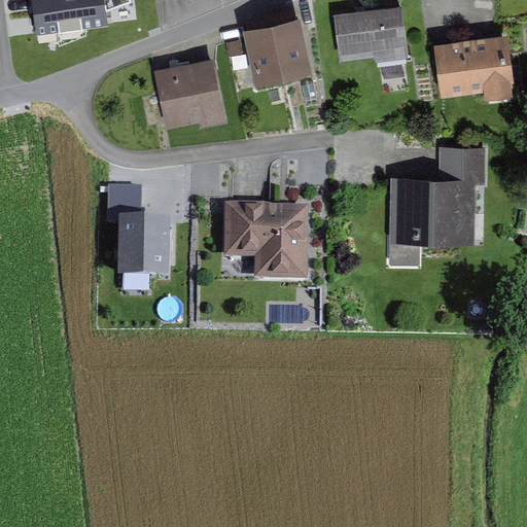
[(30,0),(35,31),(109,22),(106,0),(30,0)]
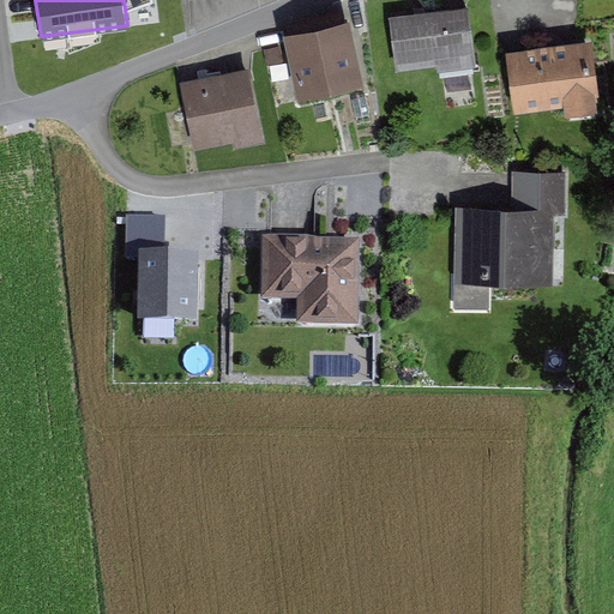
[(465,5),(389,17),(395,64),(473,52),(465,5)]
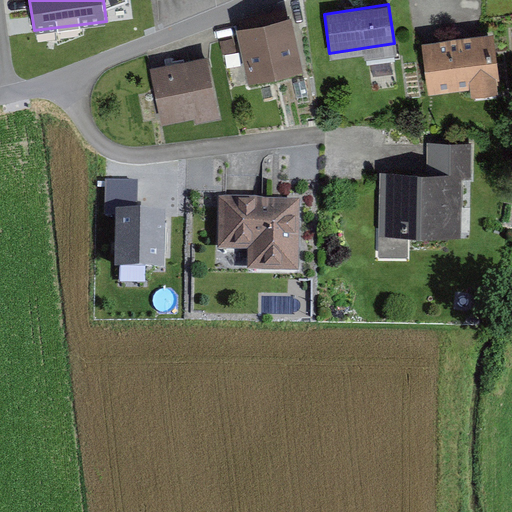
[(294,14),(236,27),(247,80),(306,68),(294,14)]
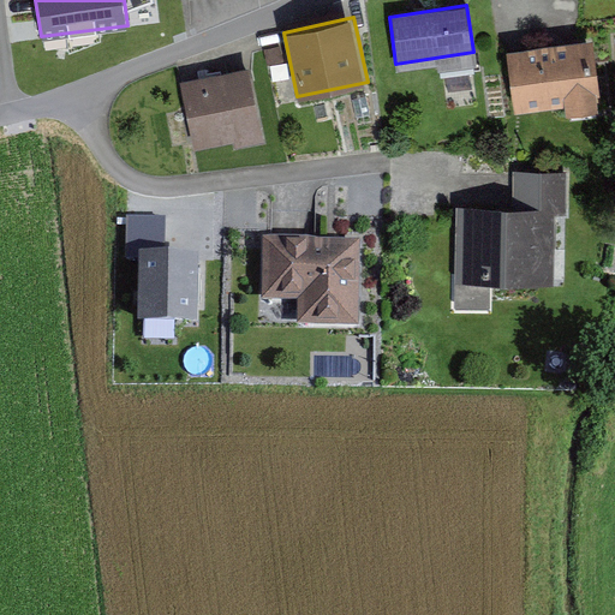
[(595,40),(507,53),(517,112),(603,99),(595,40)]
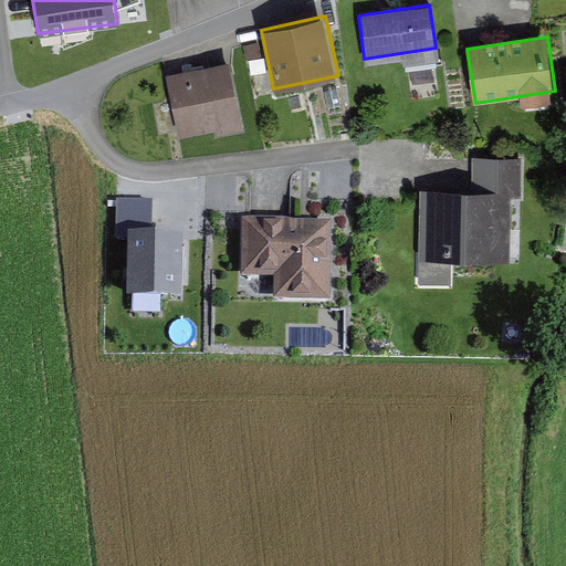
[(228,63),(168,75),(181,137),(241,124),(228,63)]
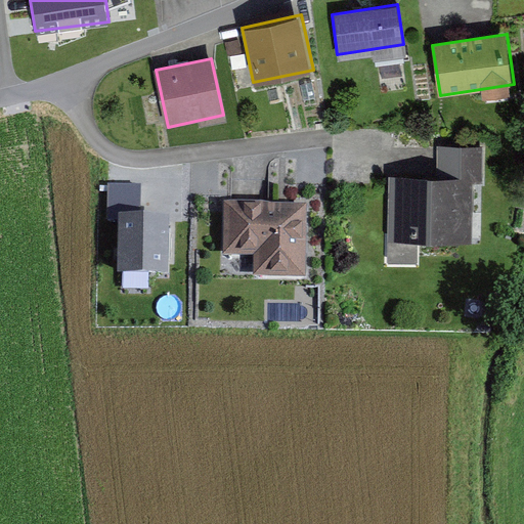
[(437,176),(387,175),(385,266),(419,267),(420,243),(472,242),(473,183),(482,183),(482,145),(437,144),(437,176)]
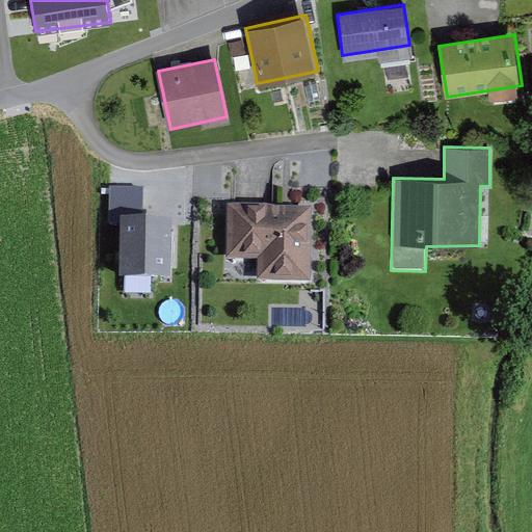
[(108,224),(121,225),(121,220),(142,220),(143,189),(109,188),(108,224)]
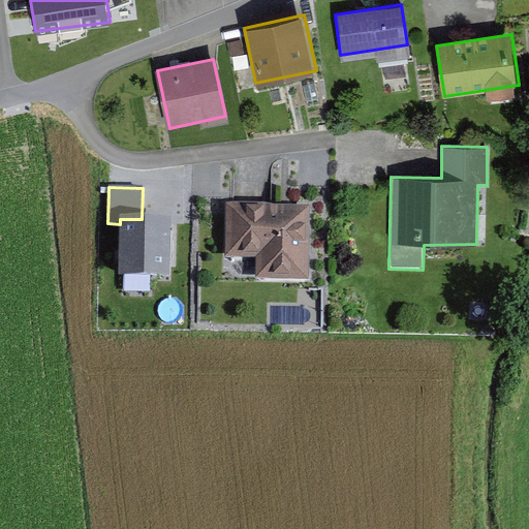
[(307,210),(224,209),(224,260),(255,260),(255,283),(306,283),(307,210)]
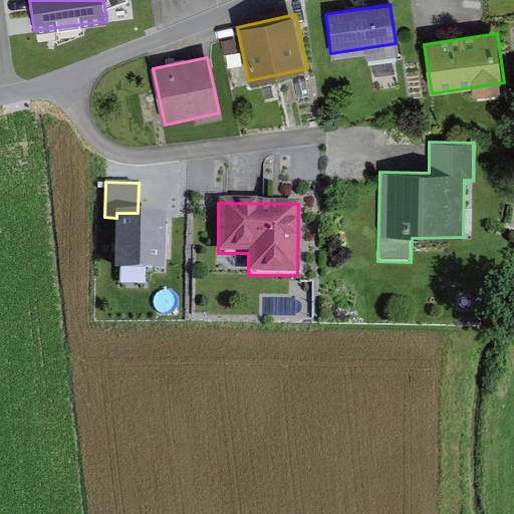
[(138,213),(116,213),(116,218),(115,272),(166,272),(166,213),(138,213)]
